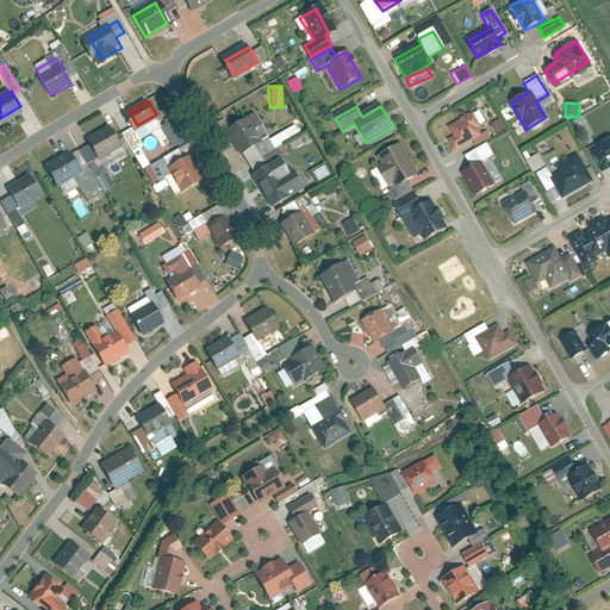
[(485,135),(472,112),(447,125),(453,137),(448,139),(454,151),(485,135)]
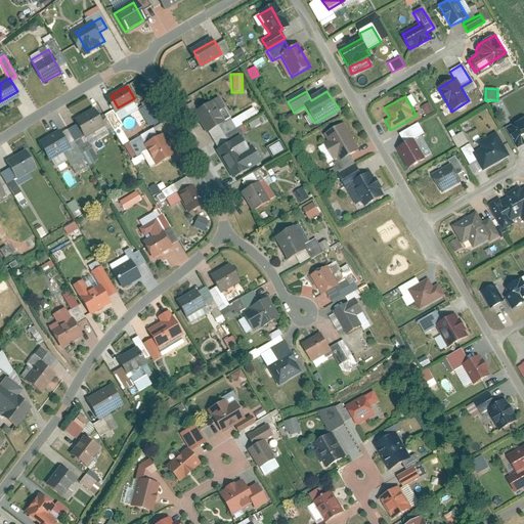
[(211,101),(197,108),(209,131),(222,124),(211,101)]
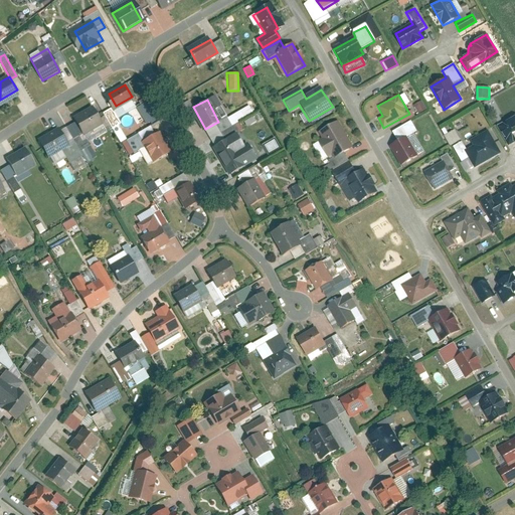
[(417,113),(425,110),(421,101),(413,105),(417,113)]
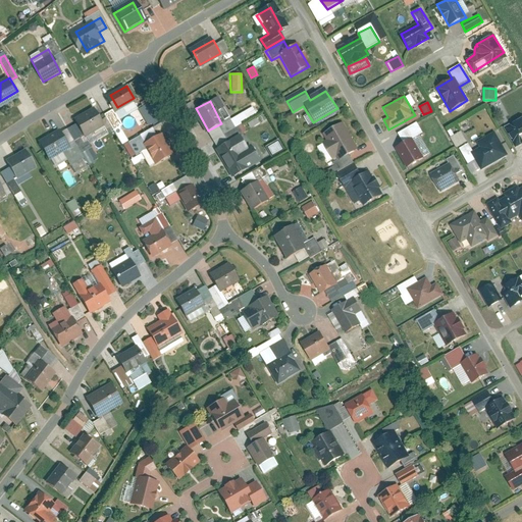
[(228,118),(231,125),(256,115),(252,108),(228,118)]
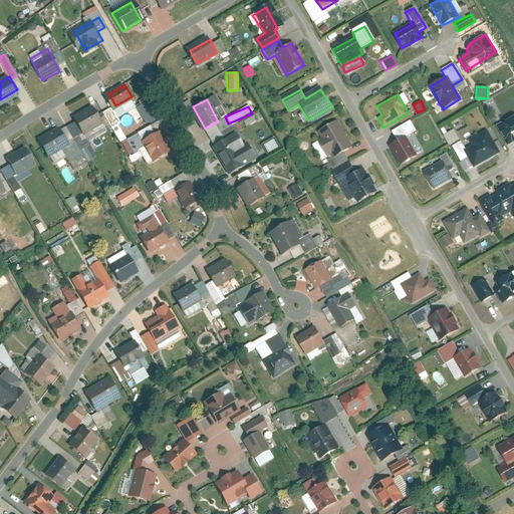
[(99,122),(91,108),(72,119),(80,134),(99,122)]
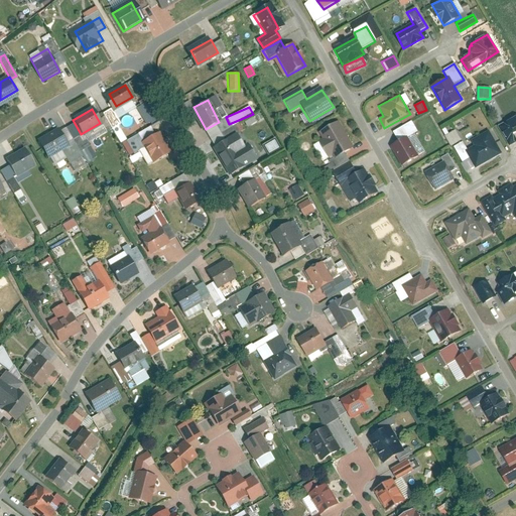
[(515,117),(498,127),(508,146),(515,142),(515,117)]
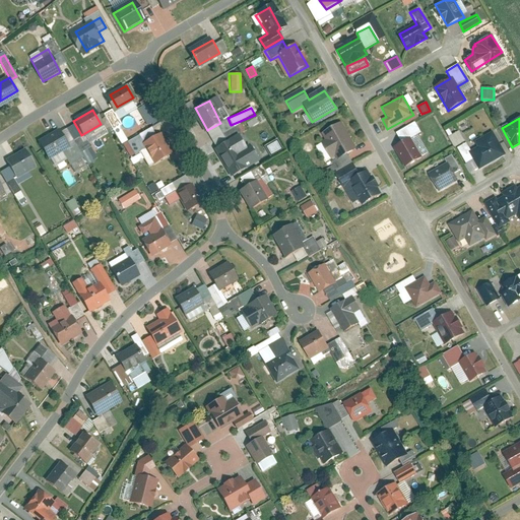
[(342,123),(321,134),(324,139),(320,142),(329,158),(334,155),(336,160),(332,163),(337,172),(353,161),(349,154),(358,149),(342,123)]
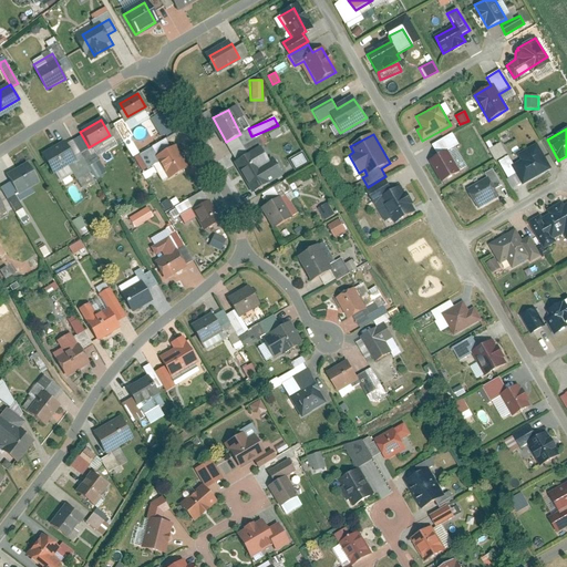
[(64,142),(40,155),(51,173),(75,160),(64,142)]
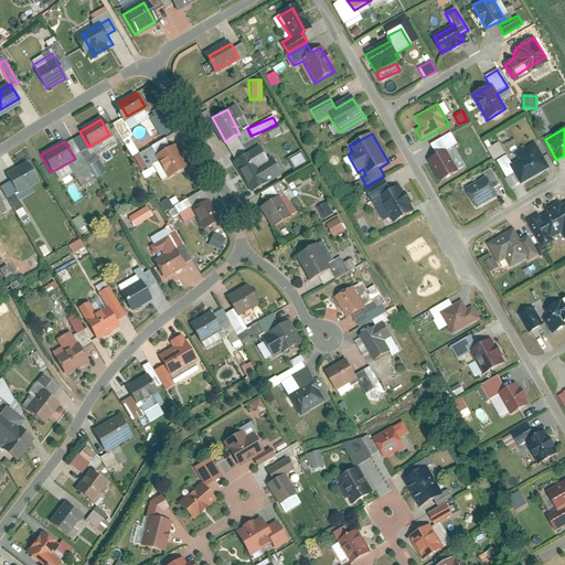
[(499,144),(487,149),(493,161),(496,160),(505,179),(513,174),(520,184),(551,168),(535,145),(516,153),(520,160),(512,164),(499,144)]
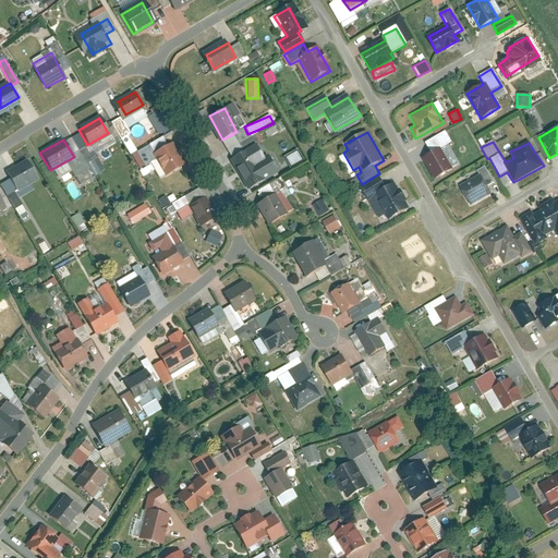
[(172,145),(158,153),(169,171),(182,164),(172,145)]
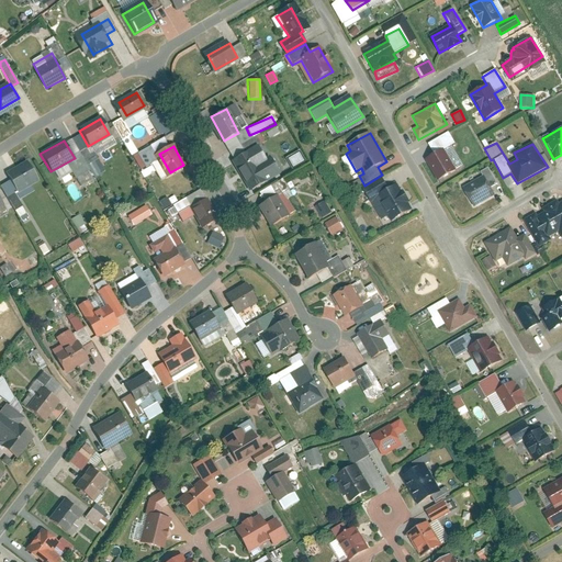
[(454,170),(444,149),(426,158),(437,179),(454,170)]
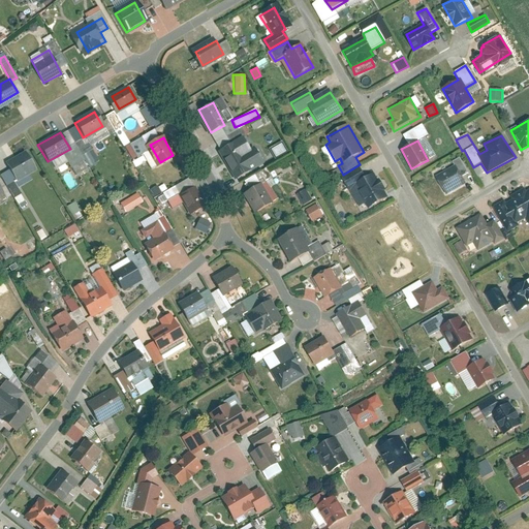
[(231,142),(222,147),(239,177),(262,163),(254,149),(240,157),(232,143),(231,142)]
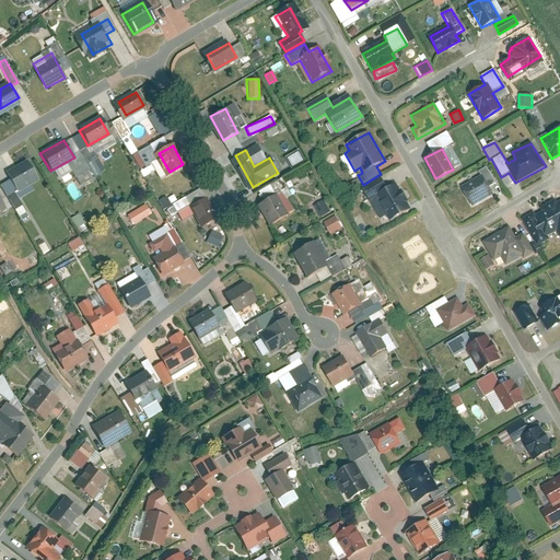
[(289,166),(301,161),(298,152),(286,156),(289,166)]
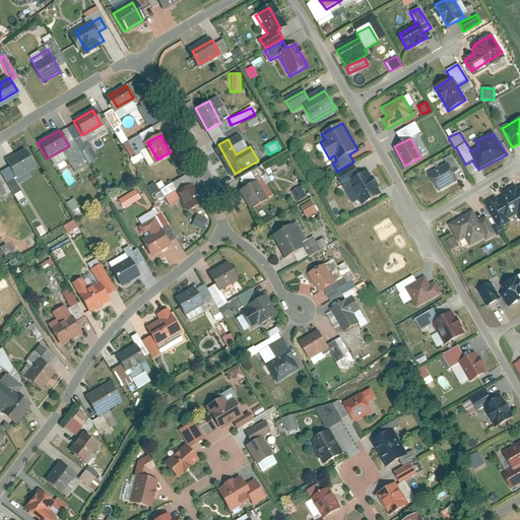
[(9,160),(17,174),(38,163),(29,148),(9,160)]
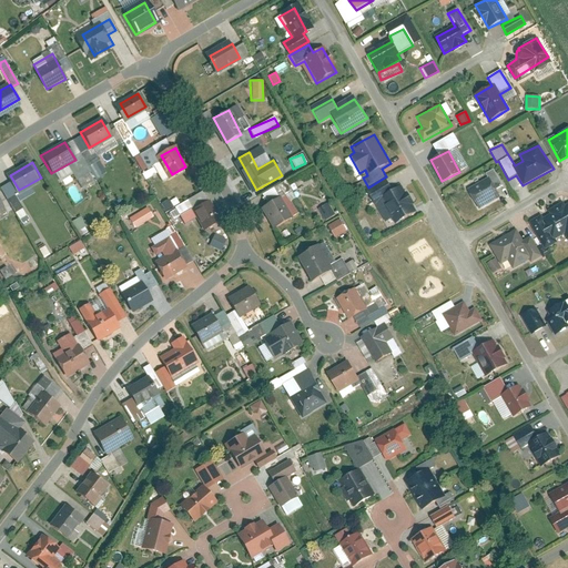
[(503,186),(494,170),(485,174),(488,179),(467,191),(478,211),(499,199),(496,191),(503,186)]
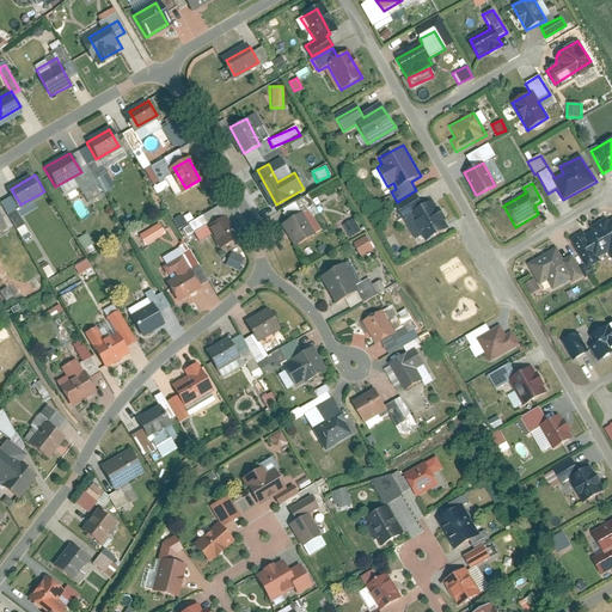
[(424,206),(416,191),(396,204),(418,245),(445,228),(429,203),(424,206)]
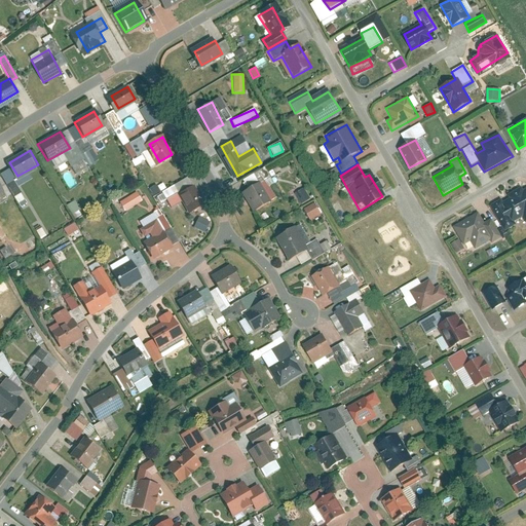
[(259,182),(246,189),(258,210),(271,201),(259,182)]
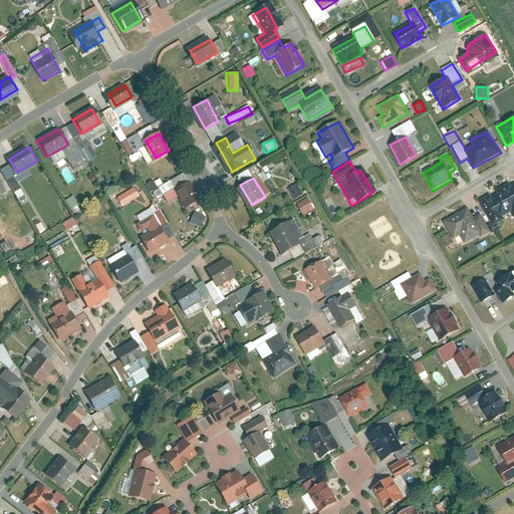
[(146,184),(149,191),(156,188),(153,181),(146,184)]
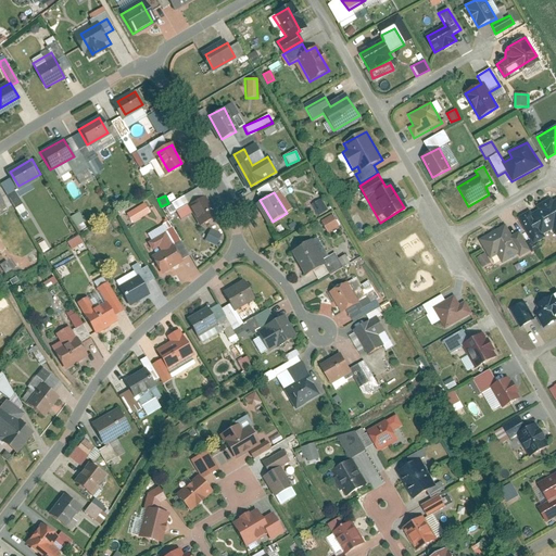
[(189,203),(200,223),(214,215),(203,196),(189,203)]
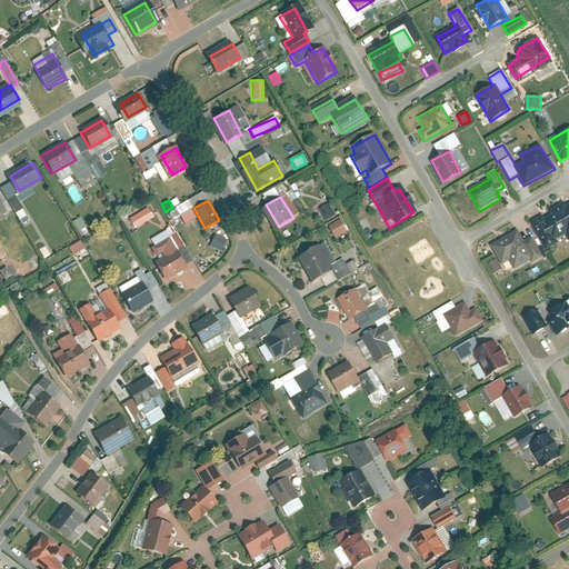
[(330,203),(318,208),(323,220),(335,216),(330,203)]
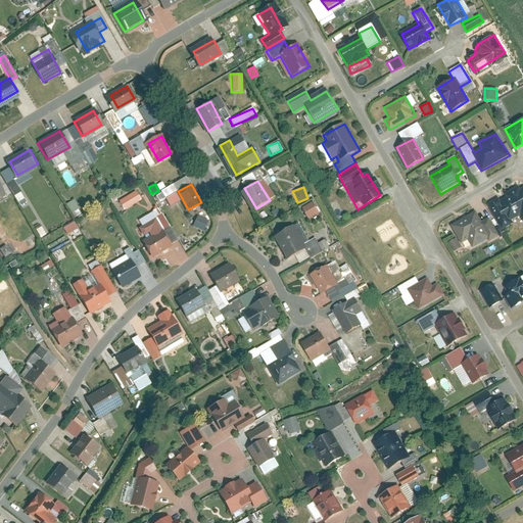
[(522,190),(487,207),(501,232),(512,226),(509,219),(518,214),(522,222),(522,190)]
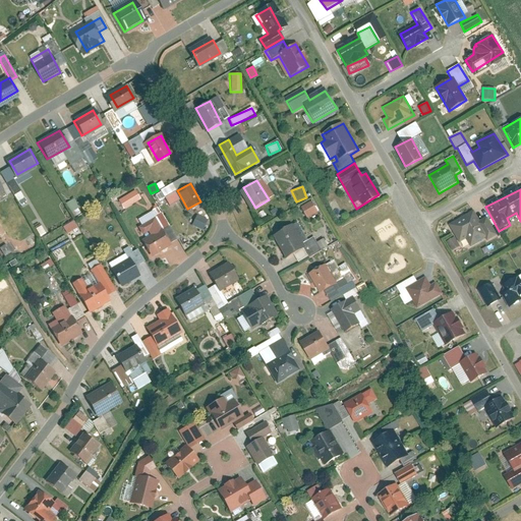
[(122,210),(140,200),(135,190),(117,199),(122,210)]
